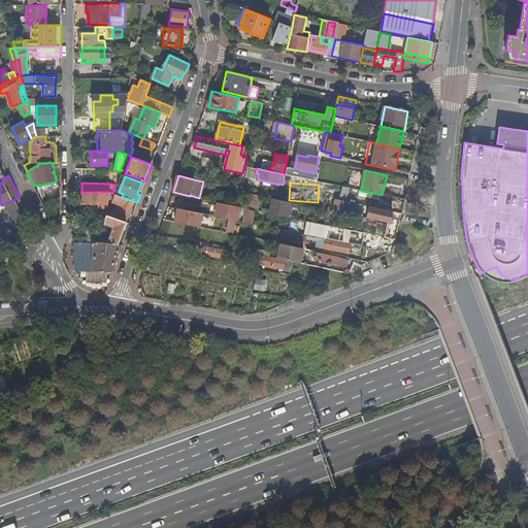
[(110,192),(81,192),(81,203),(99,204),(99,207),(107,206),(108,201),(110,192)]
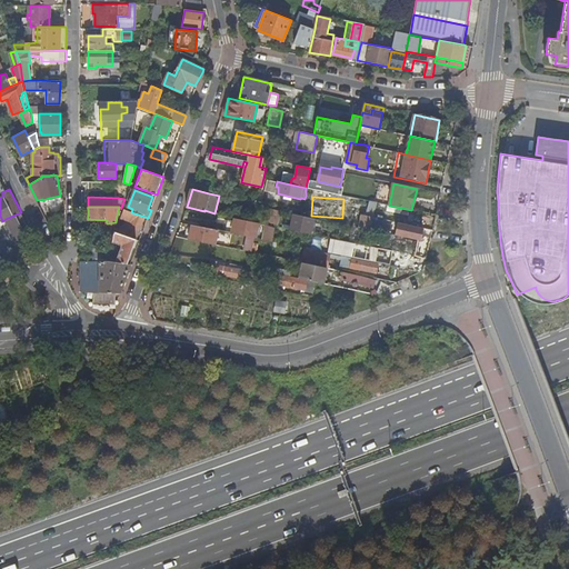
[(145,217),(131,212),(121,208),(119,207),(117,217),(131,222),(128,233),(126,232),(125,236),(137,240),(145,217)]
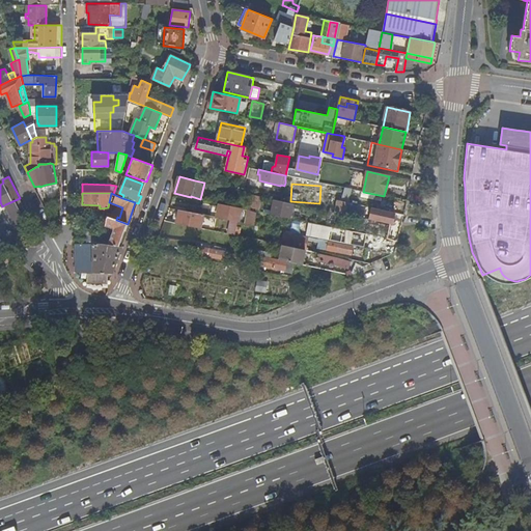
[(260,210),(263,197),(251,195),(249,207),(260,210)]
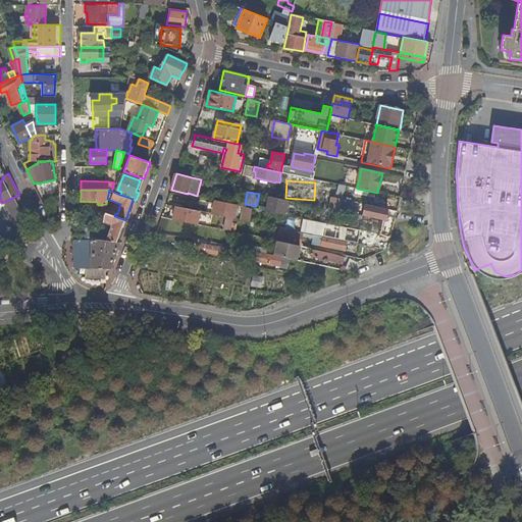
[(18,205),(23,203),(19,195),(5,201),(9,209),(16,222),(18,221),(21,228),(22,228),(23,230),(30,227),(18,205)]
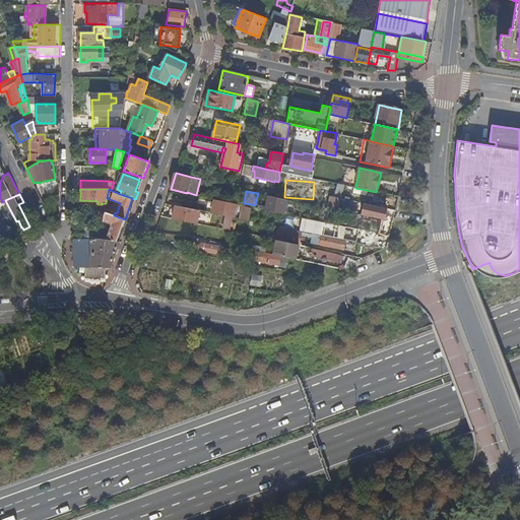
[(276,197),(269,195),(267,202),(266,210),(284,214),(287,199),(276,197)]
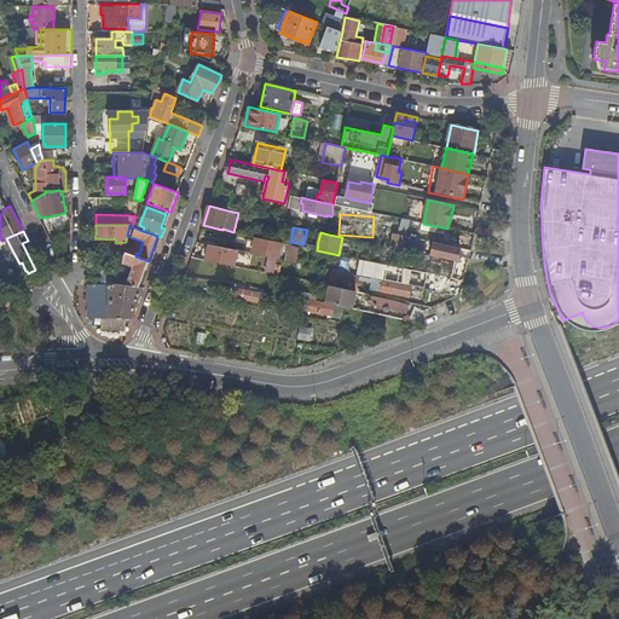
[(406,236),(401,235),(394,233),(391,248),(403,250),(405,238),(406,236)]
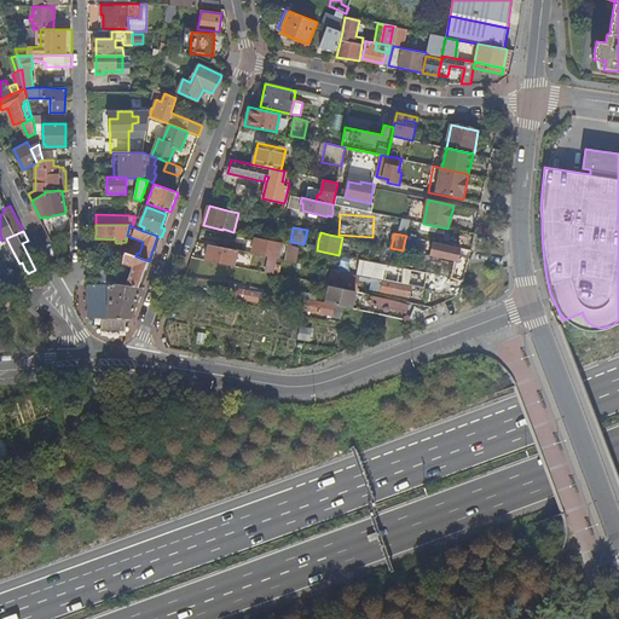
[(237,250),(238,250),(278,259),(282,243),(255,237),(255,246),(238,242),(237,250)]
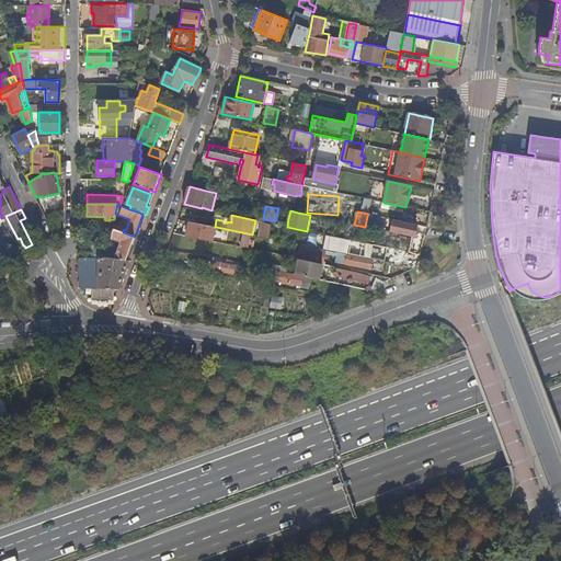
[(187,232),(187,237),(213,241),(216,227),(215,227),(213,227),(186,221),(184,220),(183,224),(185,224),(184,231),(187,232)]
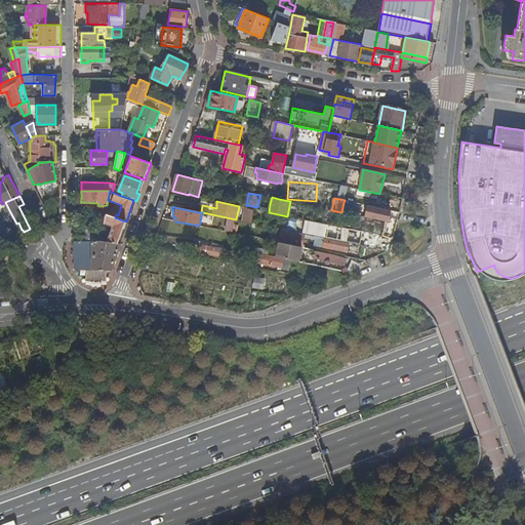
[(249,223),(252,223),(254,209),(246,207),(245,217),(250,218),(249,223)]
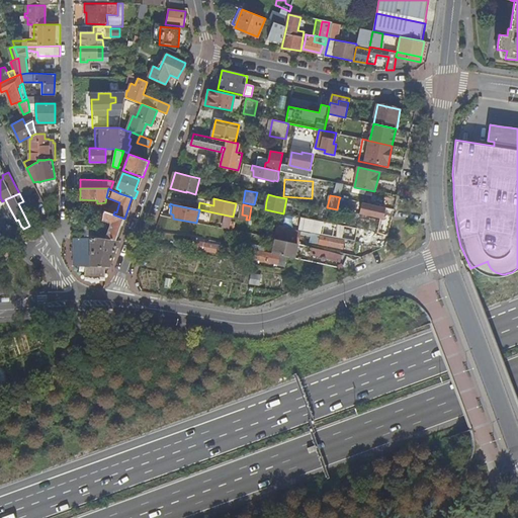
[(384,208),(363,204),(360,214),(380,219),(382,219),(384,208)]
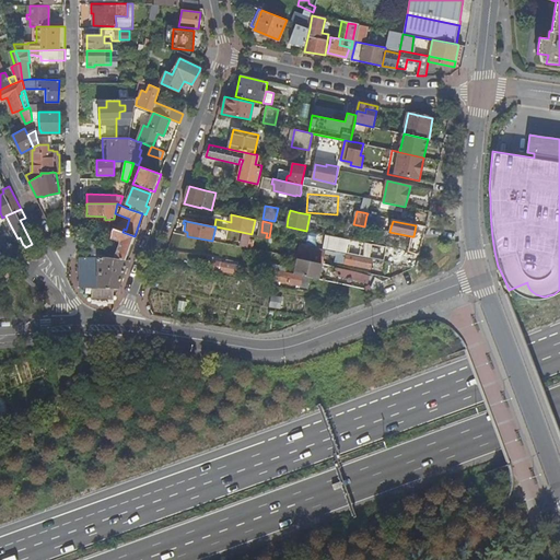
[(108,251),(107,257),(125,260),(135,236),(123,232),(113,229),(111,238),(120,242),(118,247),(116,247),(115,251),(117,251),(116,254),(108,251)]
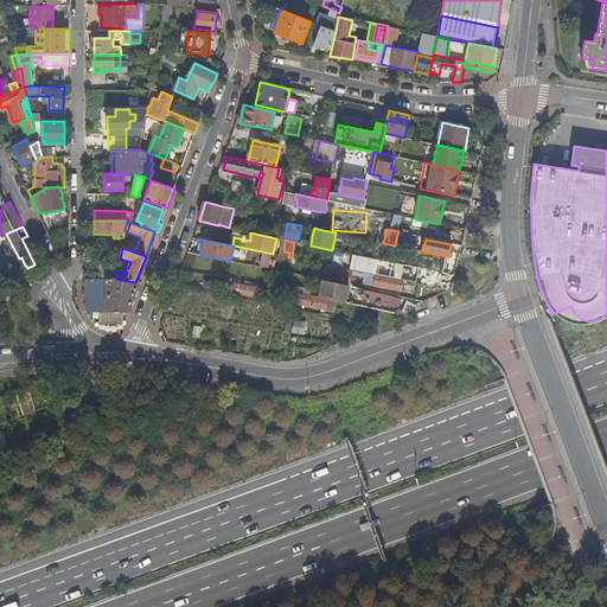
[(139,282),(148,256),(146,256),(135,282),(139,282)]
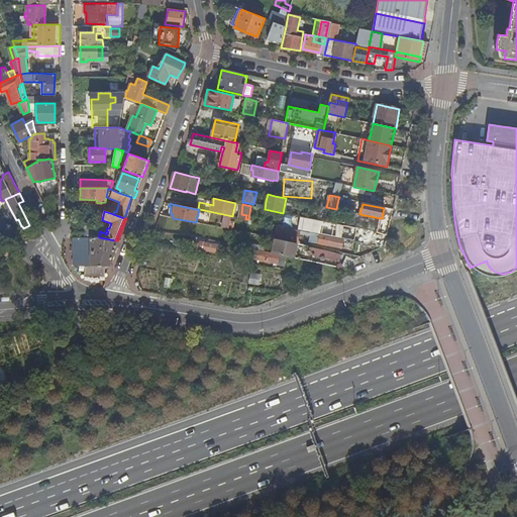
[(85,224),(85,237),(99,237),(100,231),(101,224),(85,224)]
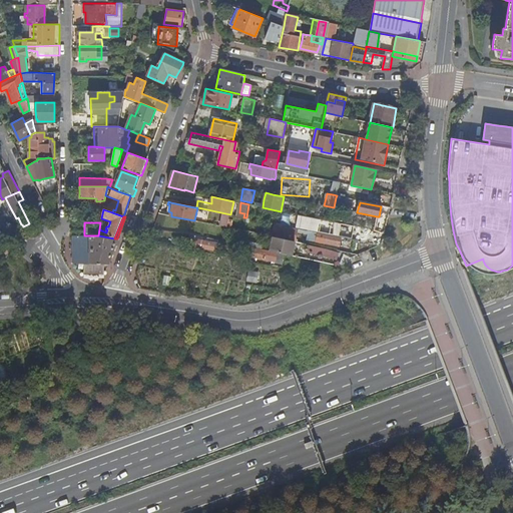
[(340,246),(342,236),(329,234),(305,229),(279,224),(276,237),(297,241),(298,241),(299,239),(296,238),(297,231),(309,234),(308,239),(340,246)]
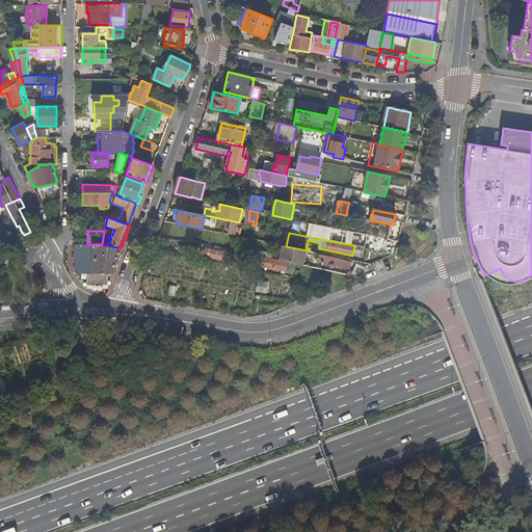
[(193,246),(189,245),(174,242),(167,240),(166,248),(192,255),(193,246)]
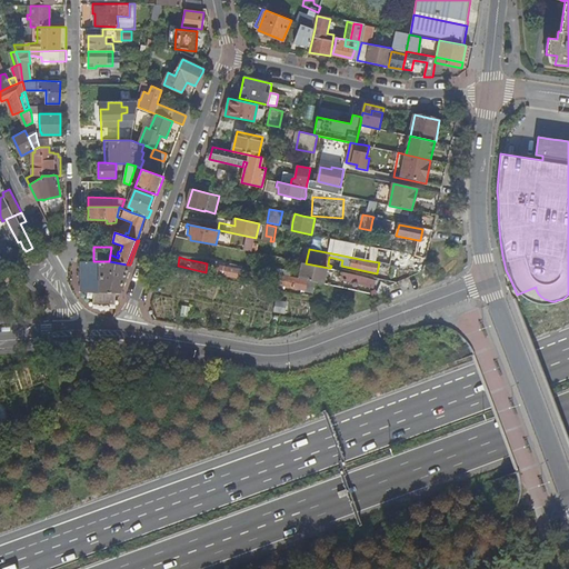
[(93,261),(82,262),(82,267),(100,267),(100,283),(82,282),(82,286),(82,292),(120,295),(131,265),(130,265),(127,265),(109,261),(93,261)]
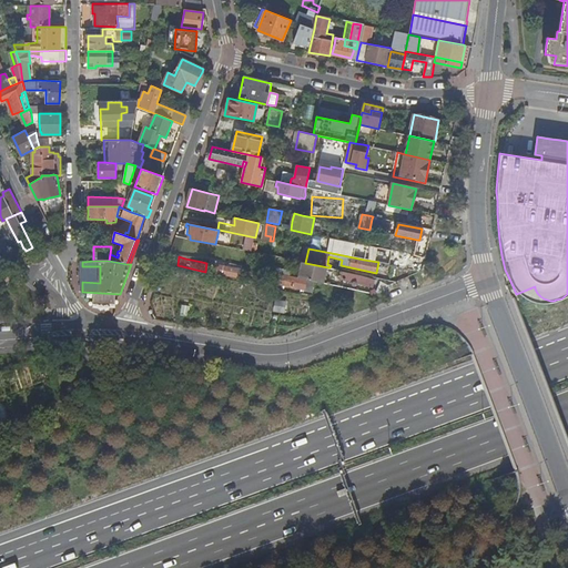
[(243,266),(216,261),(215,264),(219,265),(216,274),(241,279),(243,266)]
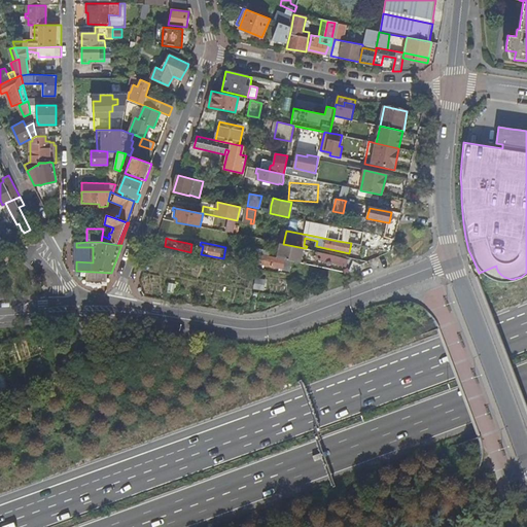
[(279,257),(302,262),(305,248),(283,244),(282,243),(279,257)]
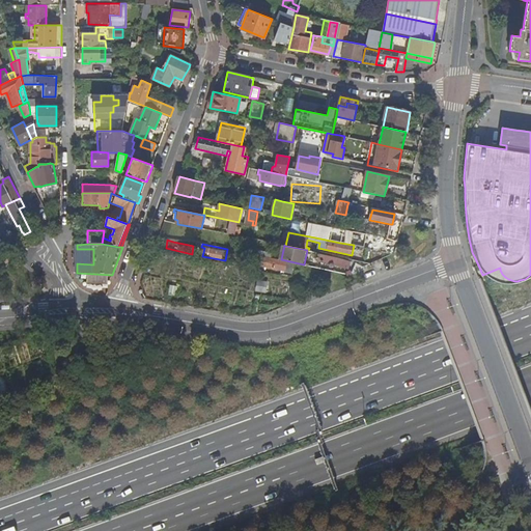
[(77,263),(93,264),(93,249),(77,249),(77,263)]
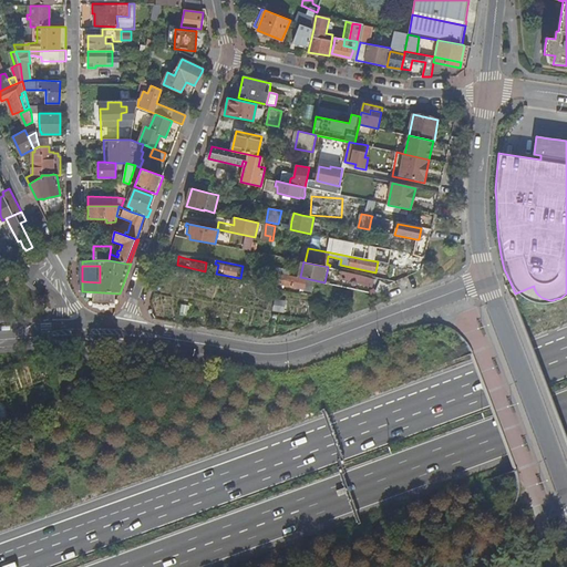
[(295,288),(296,278),(275,274),(272,282),(295,288)]
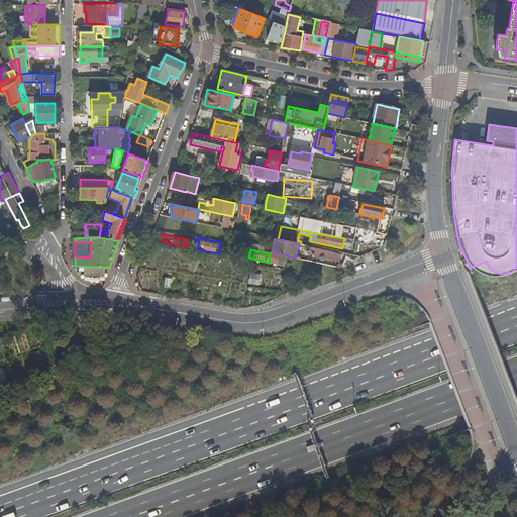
[(279,255),(270,253),(269,263),(275,264),(277,259),(279,259),(279,255)]
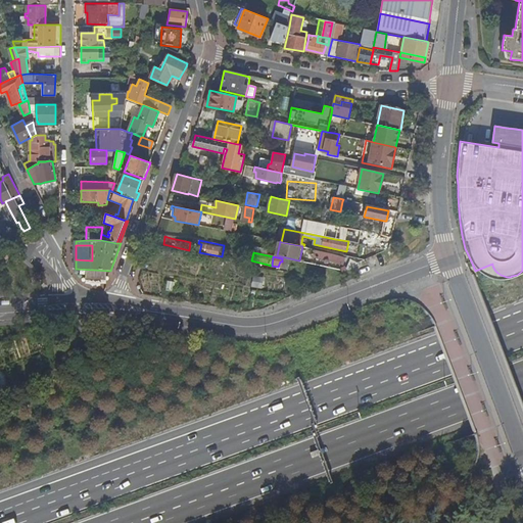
[(311,264),(304,263),(302,272),(308,273),(310,272),(322,275),(324,267),(311,265),(311,264)]
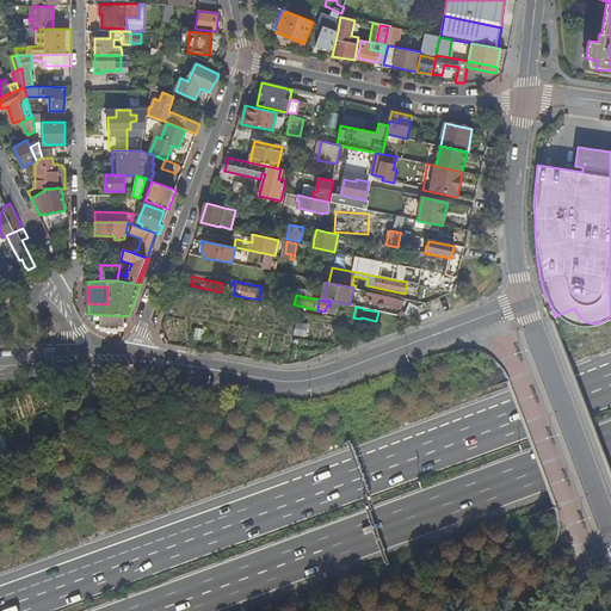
[(203,326),(195,325),(192,338),(201,339),(203,326)]
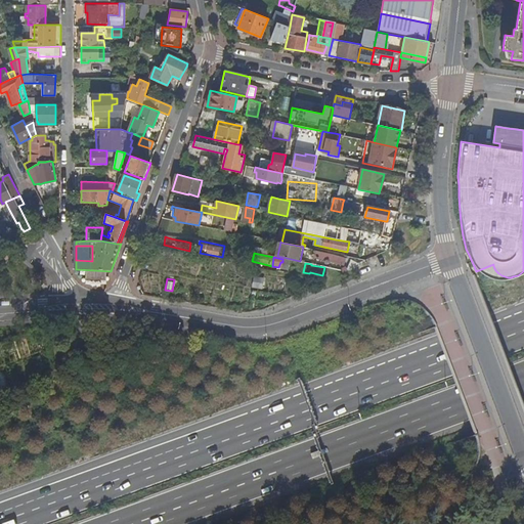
[(260,287),(252,286),(250,295),(259,296),(260,287)]
